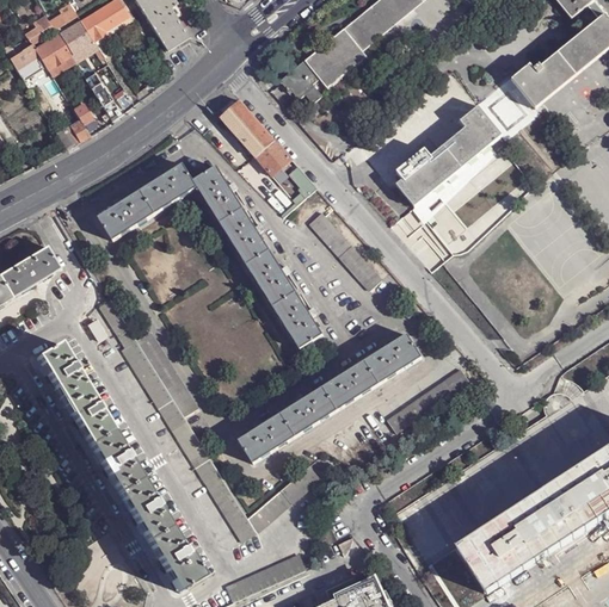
[(109,0),(92,11),(103,29),(118,19),(128,13),(120,0),(109,0)]
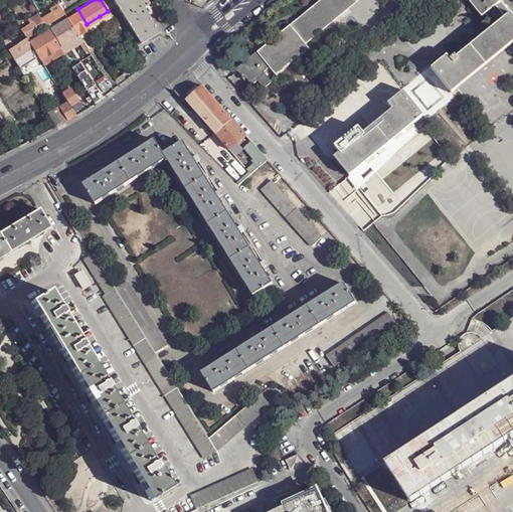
[(137,38),(139,41),(157,29),(142,5),(148,1),(147,0),(114,0),(137,38)]
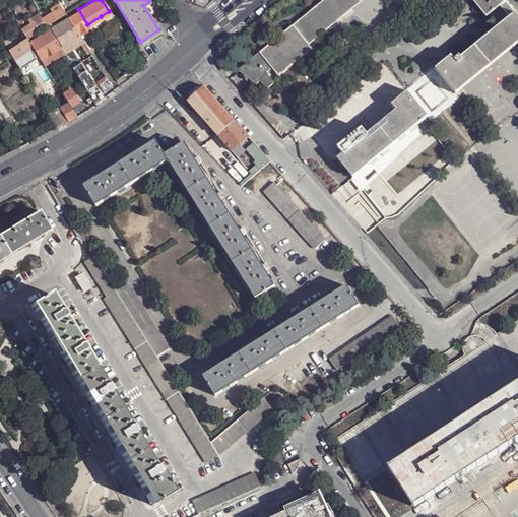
[(317,0),(237,68),(243,75),(245,74),(252,83),(258,79),(263,85),(271,79),(264,70),(270,65),(277,74),(311,47),(307,43),(357,0),(317,0)]
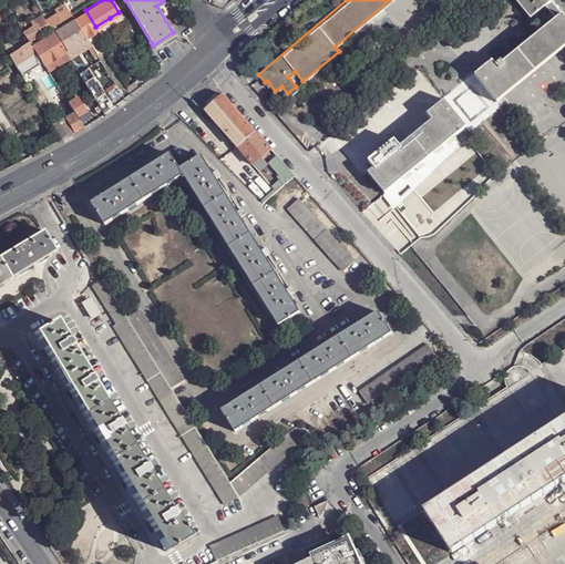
[(513,0),(526,16),(543,3),(546,0),(513,0)]
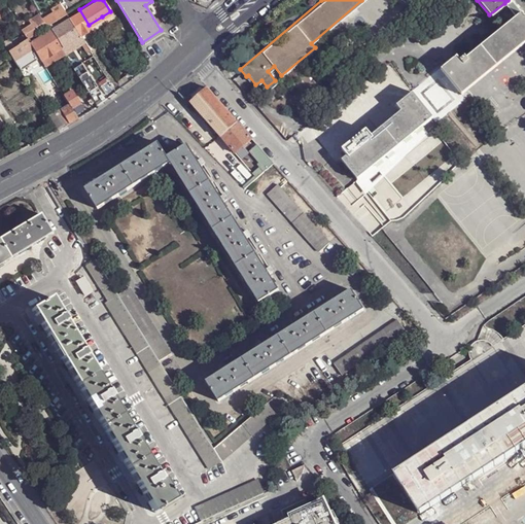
[(515,14),(520,10),(512,0),(508,0),(504,3),(515,14)]
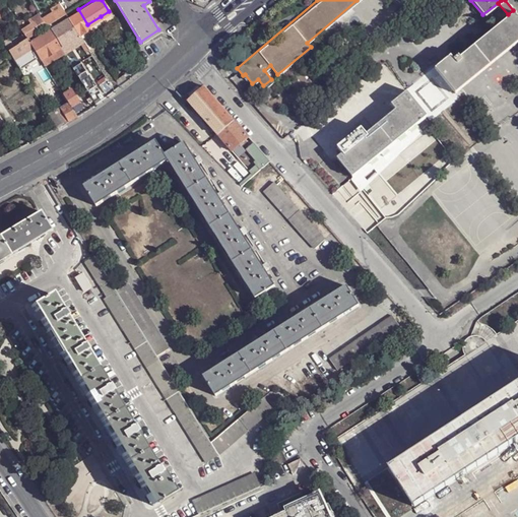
[(51,11),(55,17),(64,11),(60,5),(51,11)]
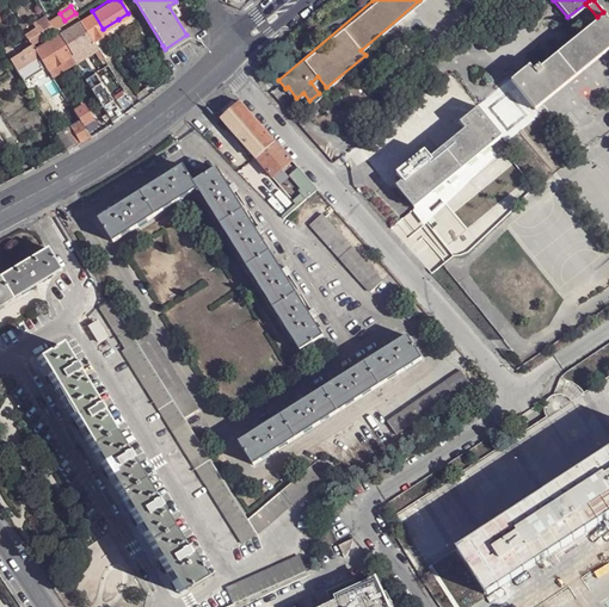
[(92,11),(79,18),(92,38),(99,35),(104,31),(103,29),(92,11)]
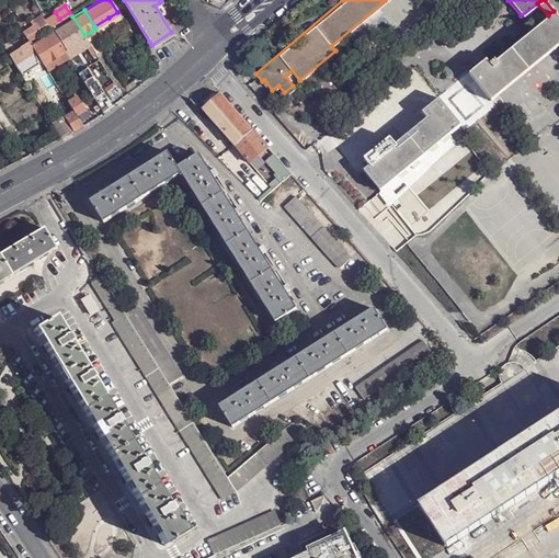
[(483,57),(467,71),(489,99),(558,41),(558,18),(554,11),(548,15),(493,59),(492,57),(488,63),(483,57)]
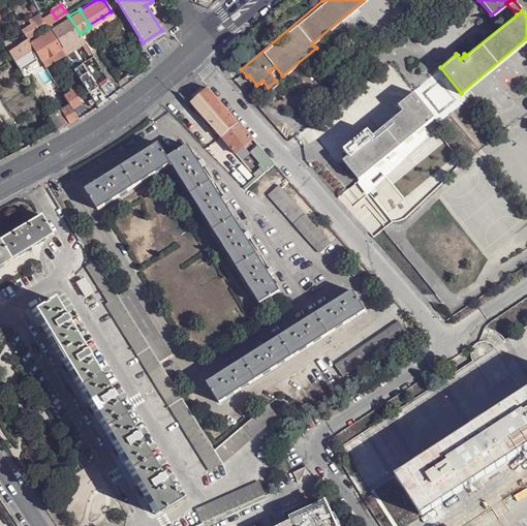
[(34,31),(47,24),(41,18),(40,14),(39,16),(36,11),(27,18),(31,25),(30,25),(34,31)]
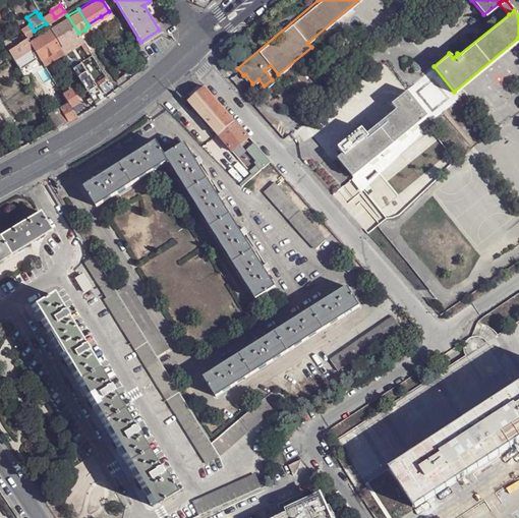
[(41,17),(46,23),(55,17),(51,11),(41,17)]
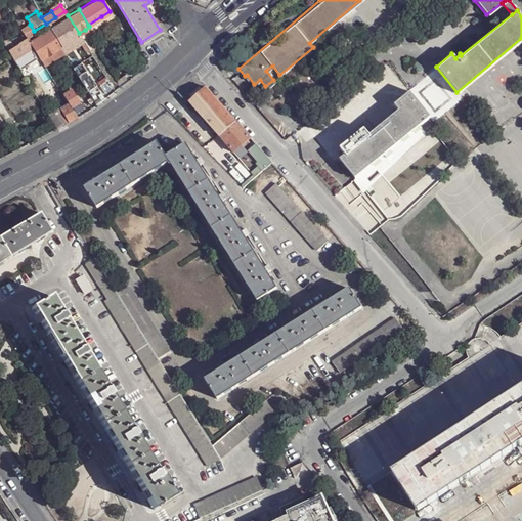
[(110,11),(101,16),(104,23),(114,17),(110,11)]
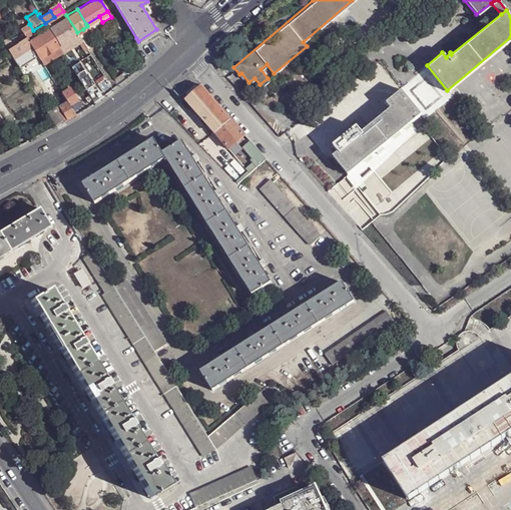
[(66,15),(49,27),(59,43),(74,34),(77,32),(66,15)]
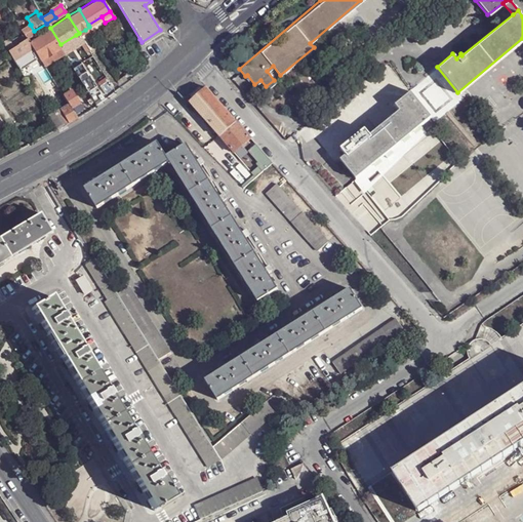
[(85,30),(87,34),(105,23),(102,16),(88,25),(89,27),(85,30)]
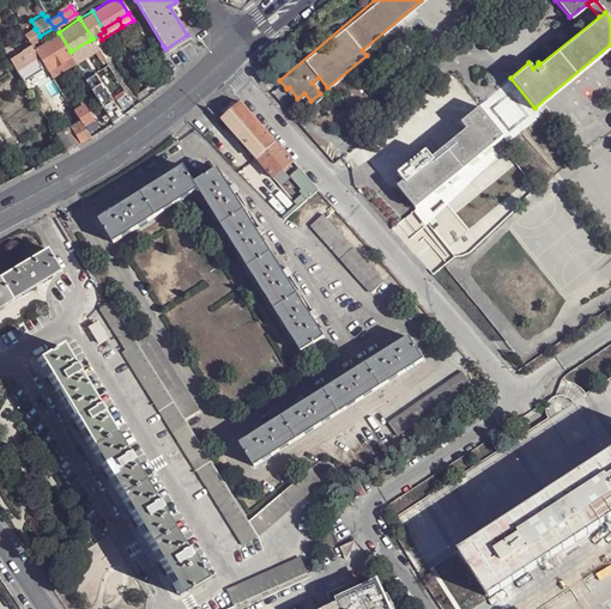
[(26,36),(30,42),(40,36),(35,29),(26,35),(26,36)]
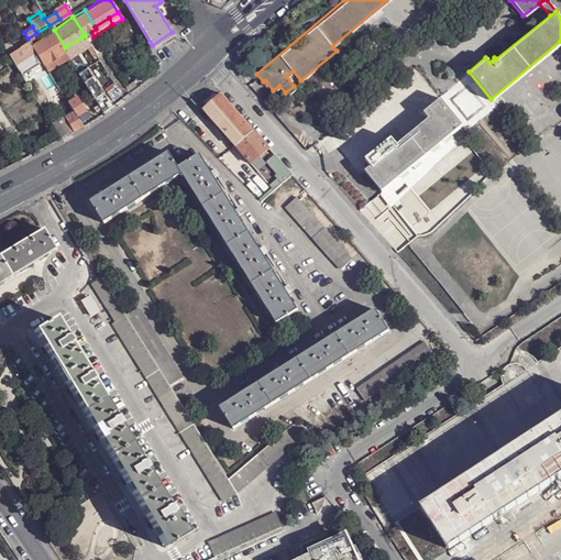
[(53,30),(31,43),(34,50),(39,55),(42,62),(46,59),(64,48),(53,30)]
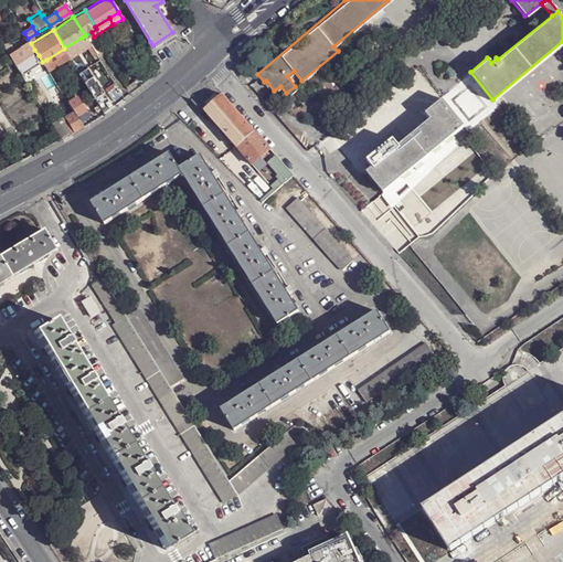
[(94,51),(95,52),(102,48),(94,36),(92,32),(85,35),(88,41),(94,51)]
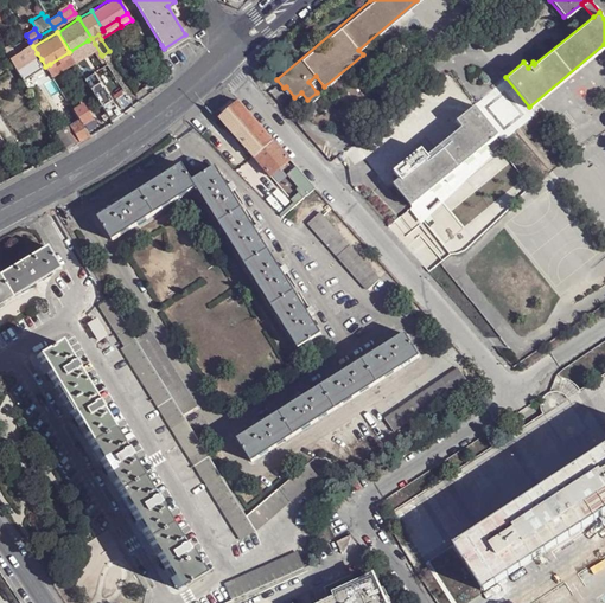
[(19,49),(30,42),(26,36),(16,43),(19,49)]
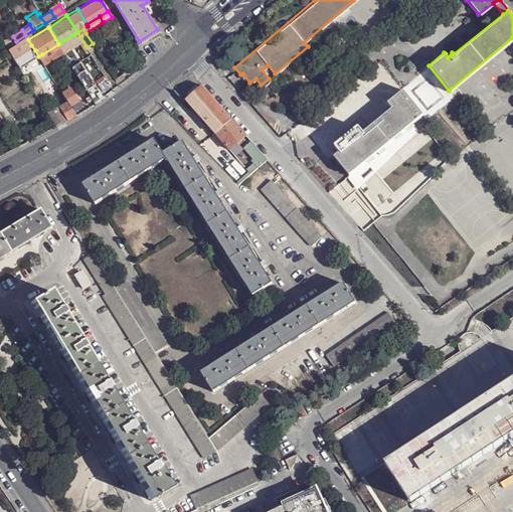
[(59,43),(58,44),(61,49),(62,51),(78,41),(77,39),(74,34),(59,43)]
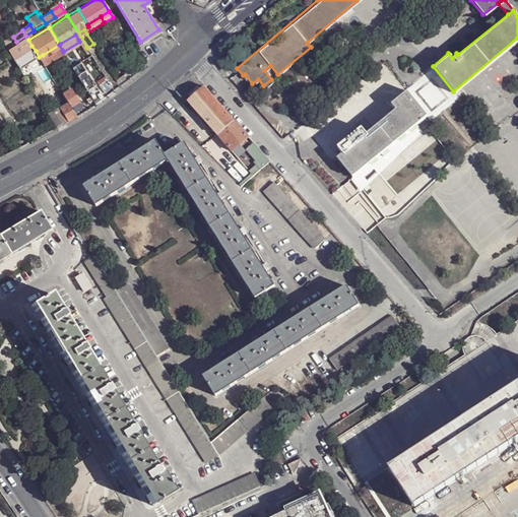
[(25,36),(16,42),(6,48),(8,51),(18,66),(34,57),(31,53),(27,48),(31,46),(28,40),(25,36)]
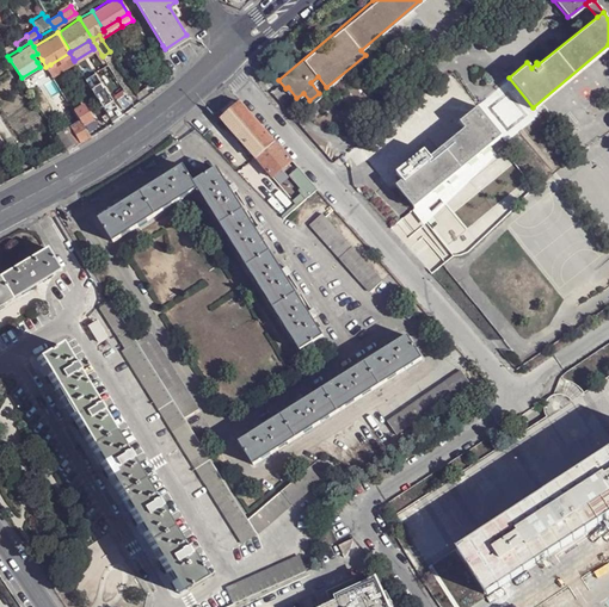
[(7,56),(19,49),(16,43),(7,49),(8,51),(5,54),(6,55),(7,56)]
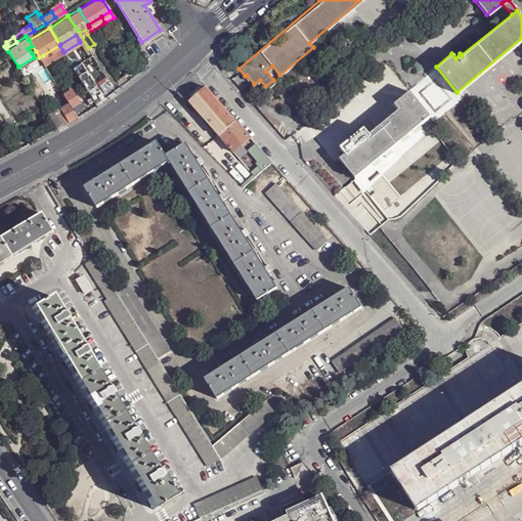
[(82,38),(79,40),(80,42),(84,49),(87,47),(82,38)]
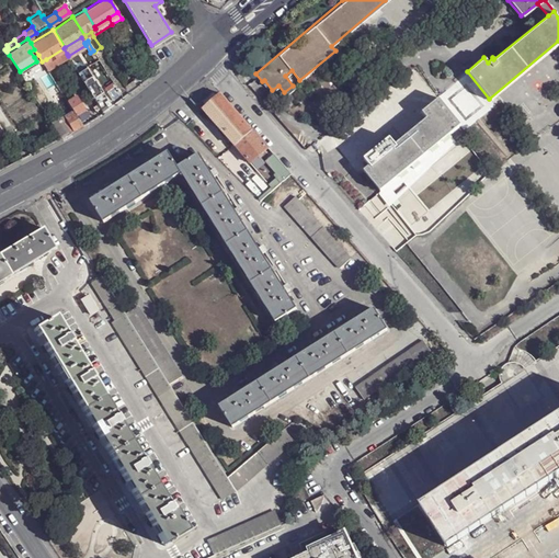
[(49,64),(50,66),(68,56),(67,54),(64,48),(46,59),(49,64)]
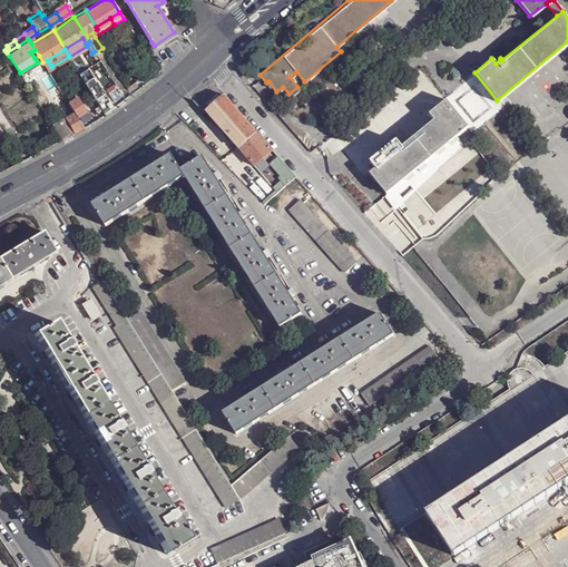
[(156,71),(152,65),(138,75),(143,81),(146,79),(150,76),(156,71)]
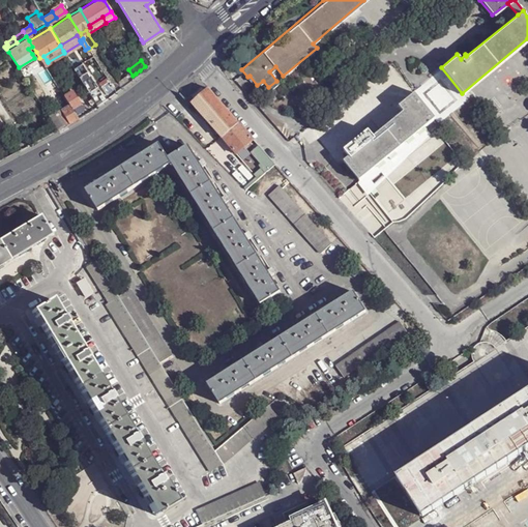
[(79,76),(88,90),(95,85),(81,61),(72,65),(79,76)]
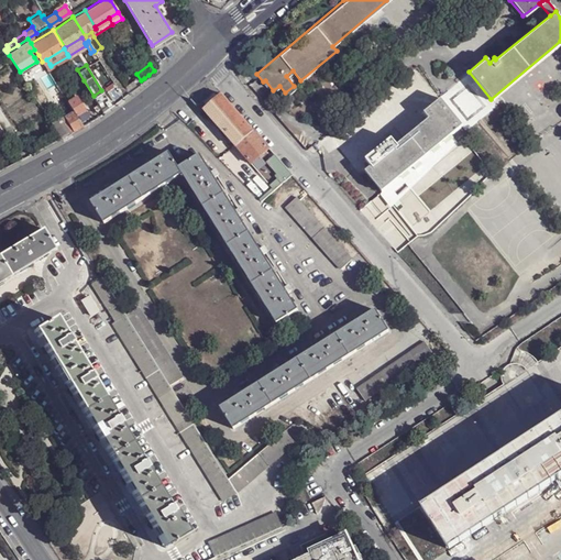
[(128,91),(139,83),(134,76),(123,84),(128,91)]
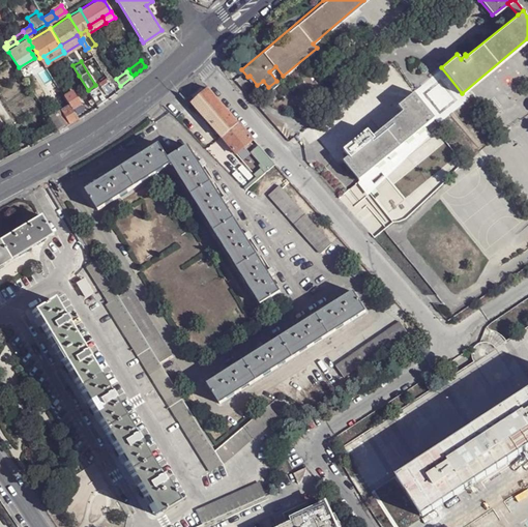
[(105,91),(108,96),(115,90),(108,79),(99,84),(105,91)]
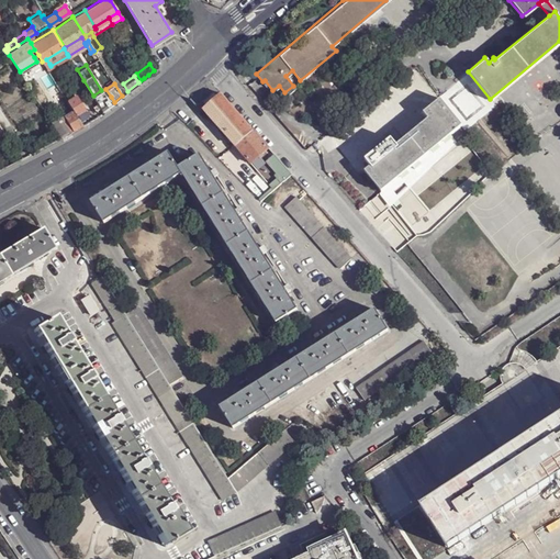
[(96,101),(99,105),(108,100),(102,91),(101,90),(93,96),(96,101)]
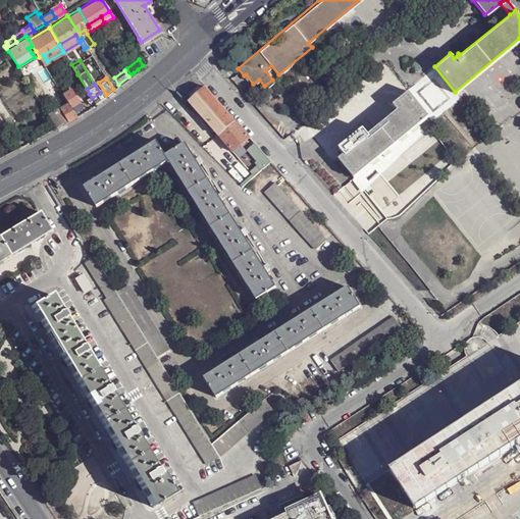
[(203,85),(187,98),(188,99),(216,132),(231,149),(248,135),(203,85)]
